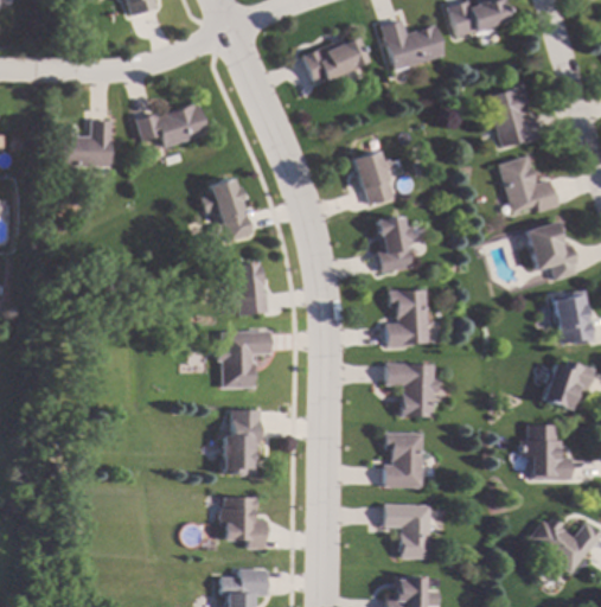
[(153,0),(155,7),(153,7),(132,16),(130,16),(125,0),(153,0)]
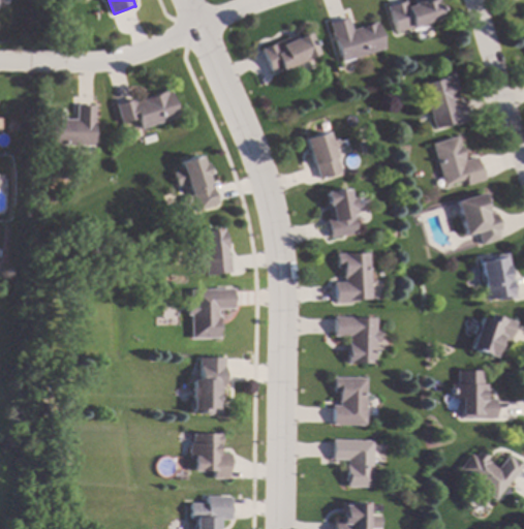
[(438,0),(443,18),(398,32),(390,6),(392,5),(406,1),(407,1),(408,5),(424,0),(438,0)]
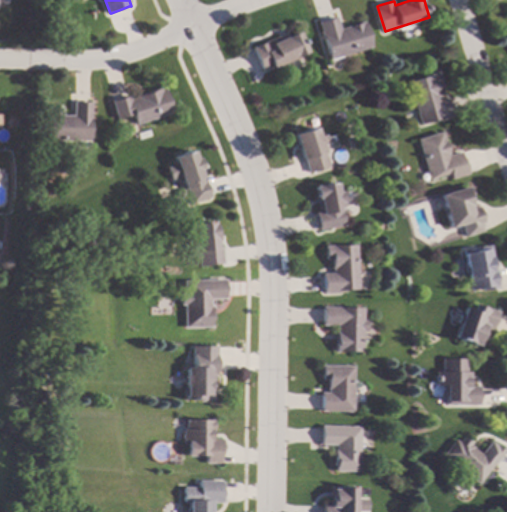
[(342,28),(366,21),(374,47),(333,59),(322,22),(336,18),(338,17),(342,28)]
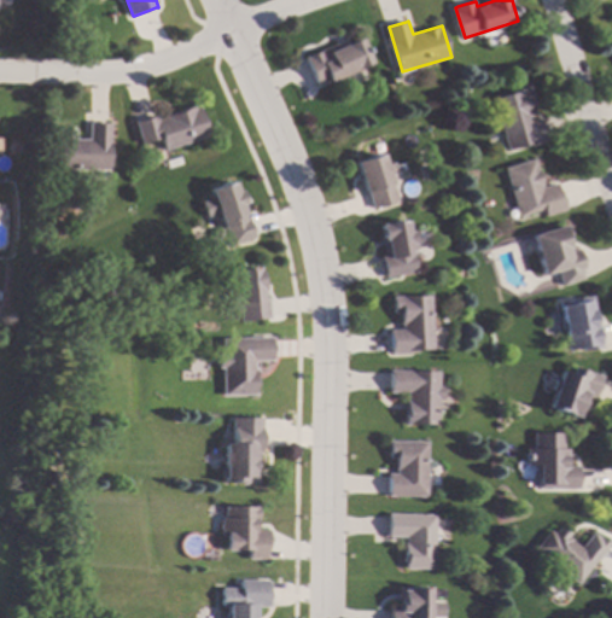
[(372,60),(373,64),(322,87),(321,88),(308,59),(307,58),(348,40),(349,42),(362,38),(372,60)]
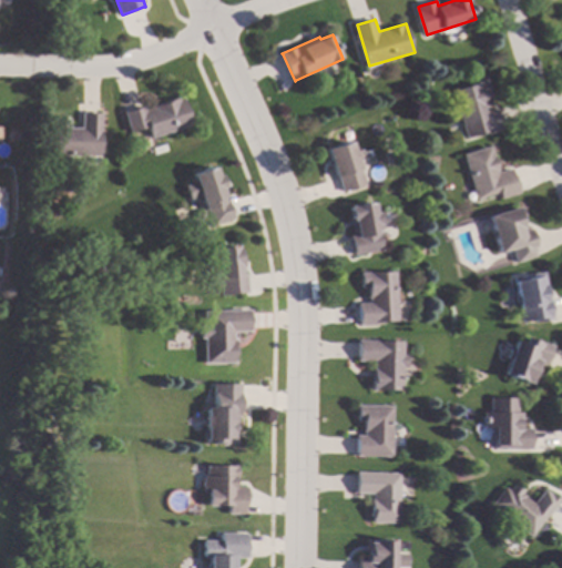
[(494,95),(487,98),(491,110),(499,108),(499,110),(504,127),(504,128),(469,139),(455,92),(490,81),(494,95)]
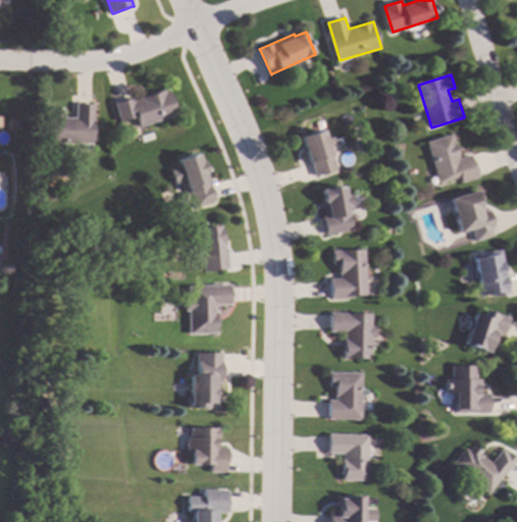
[(178,114),(142,126),(139,116),(122,121),(117,103),(118,103),(133,98),(136,97),(137,101),(171,90),(178,114)]
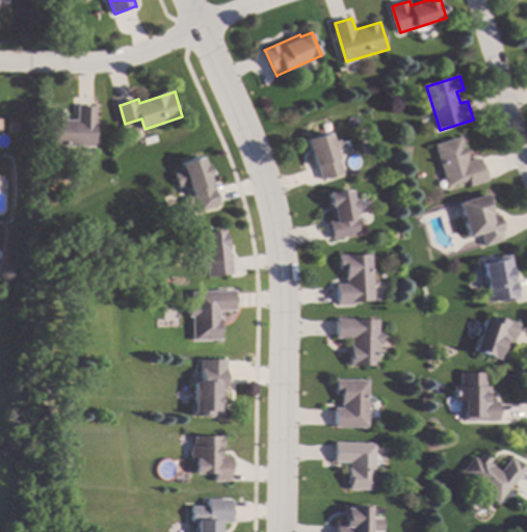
[(97,147),(53,147),(53,111),(68,111),(68,121),(80,121),(80,106),(81,106),(96,106),(97,106),(97,147)]
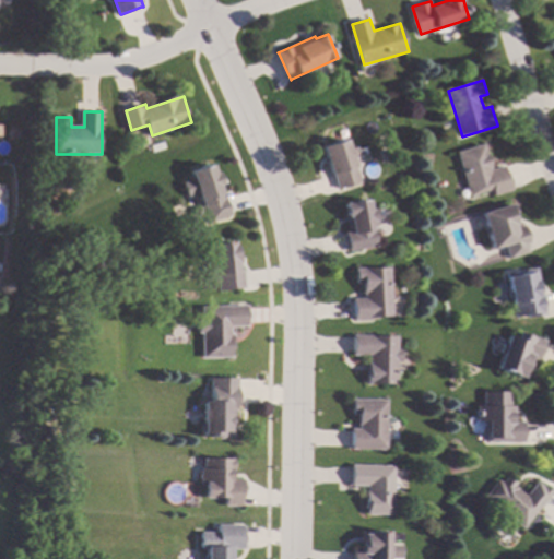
[(362,181),(342,189),(340,189),(336,175),(332,176),(322,146),(331,143),(334,142),(348,138),(362,181)]
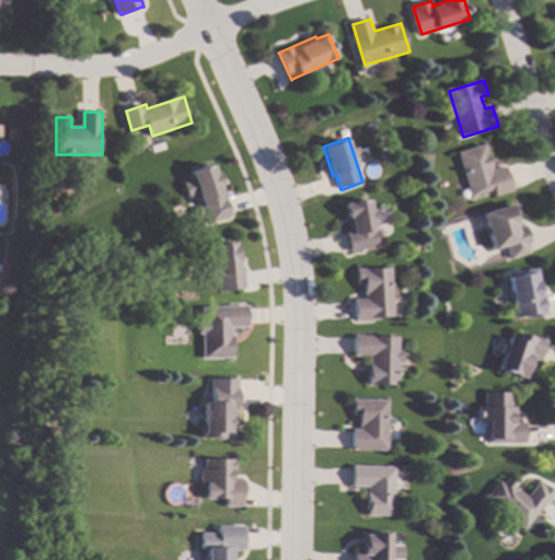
[(496,171),(509,166),(509,168),(517,190),(498,197),(496,190),(474,197),(460,152),(487,144),(496,171)]
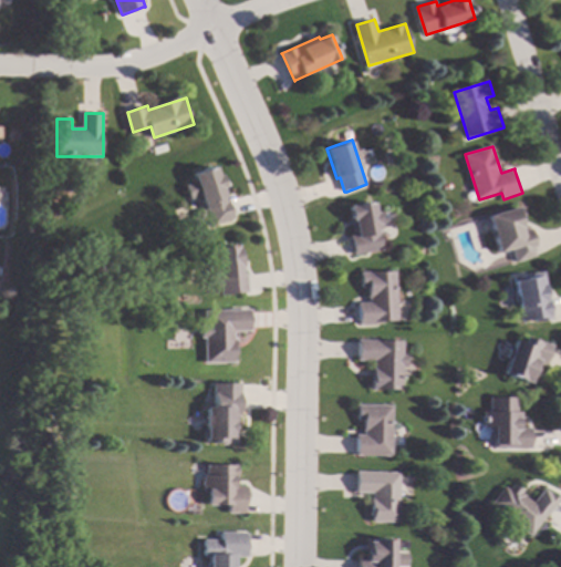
[(220,177),(222,176),(227,189),(226,189),(229,202),(230,200),(231,203),(236,216),(237,219),(215,227),(204,196),(194,200),(189,187),(198,184),(195,176),(217,169),(220,177)]
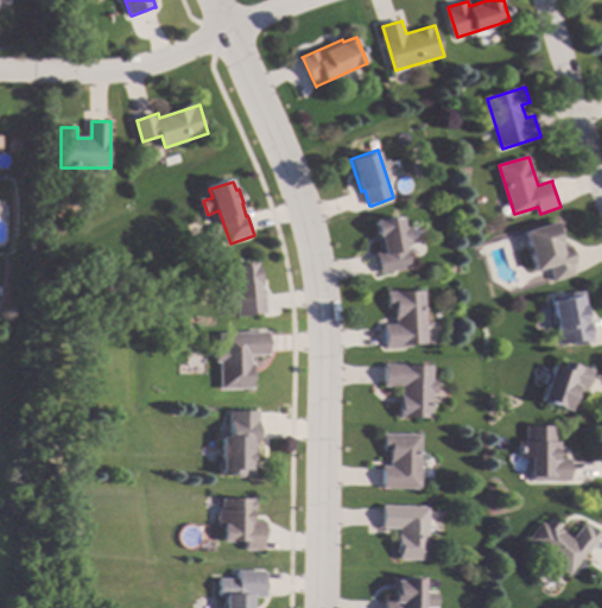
[(405,228),(407,228),(409,240),(407,240),(412,268),(381,273),(378,253),(378,252),(380,252),(375,221),(403,216),(405,228)]
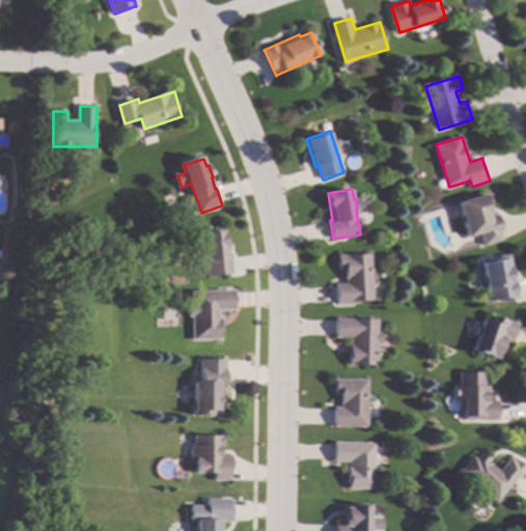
[(492,207),(491,207),(493,216),(499,214),(499,215),(504,230),(501,231),(504,239),(504,240),(485,246),(481,233),(469,238),(459,203),(488,194),(492,207)]
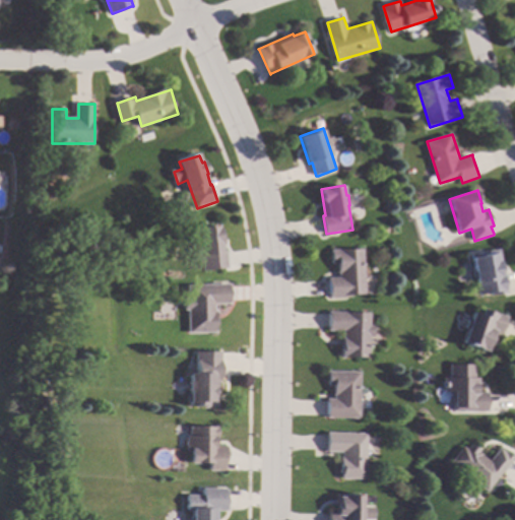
[(223,251),(229,250),(229,253),(231,266),(231,267),(205,271),(199,228),(219,224),(223,251)]
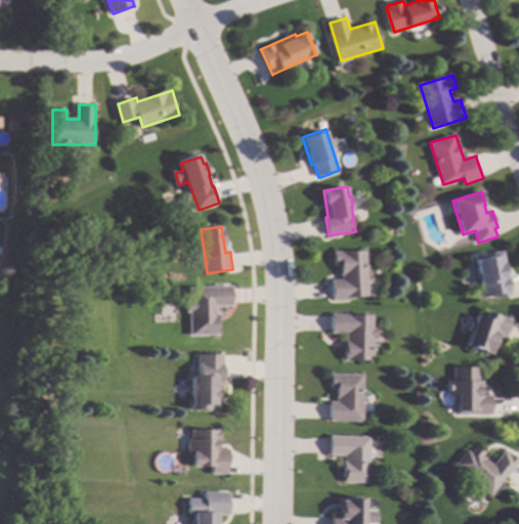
[(369,296),(356,296),(356,299),(334,300),(334,297),(333,282),(333,279),(343,278),(342,265),(337,265),(336,252),(366,250),(369,296)]
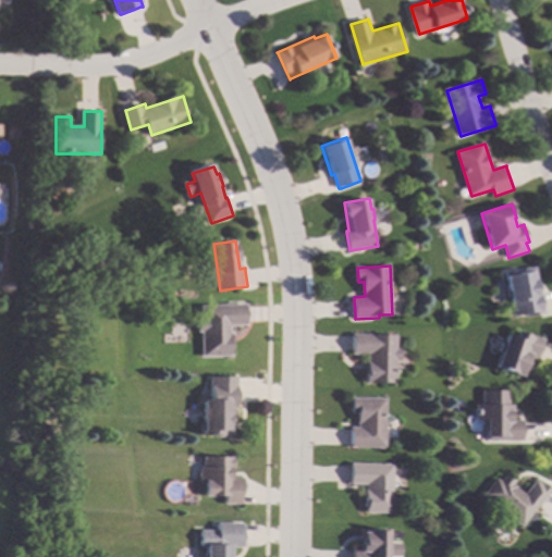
[(536,279),(537,279),(539,293),(540,298),(542,298),(546,313),(544,313),(515,319),(507,275),(534,271),(536,279)]
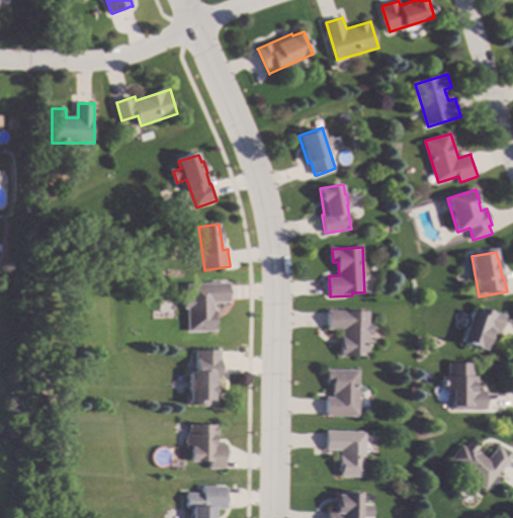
[(231,285),(232,299),(232,303),(217,303),(217,311),(220,310),(220,322),(218,322),(218,331),(191,332),(190,309),(186,309),(186,296),(190,296),(189,284),(231,282),(231,285)]
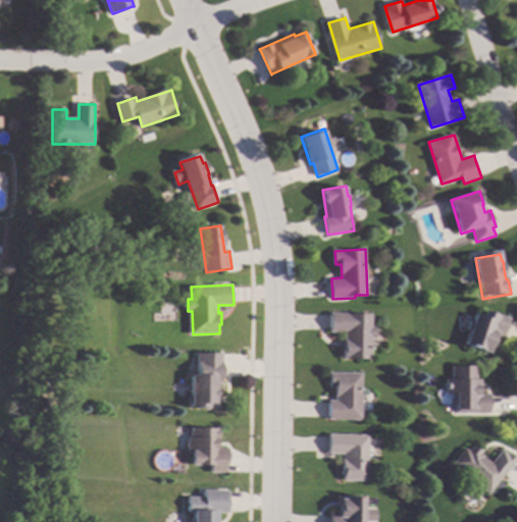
[(498,313),(498,315),(511,319),(506,333),(498,330),(490,353),(466,345),(470,332),(468,332),(471,321),(474,322),(477,313),(483,315),(485,309),(498,313)]
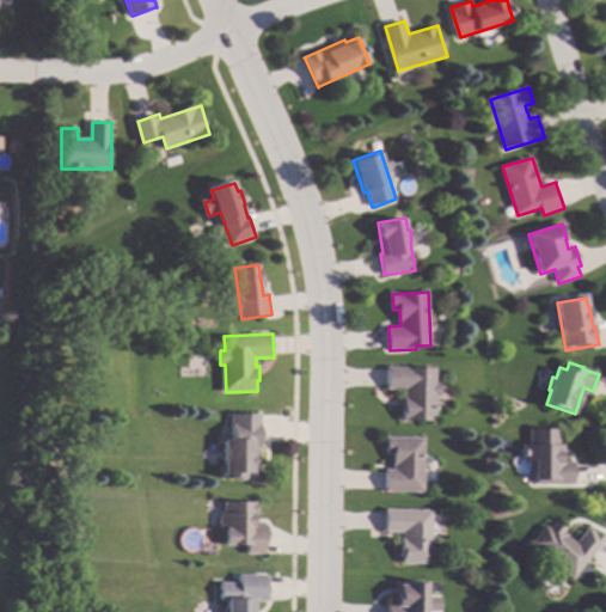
[(438,383),(440,381),(441,397),(438,397),(438,420),(404,420),(404,390),(389,390),(389,386),(389,368),(389,366),(438,366),(438,383)]
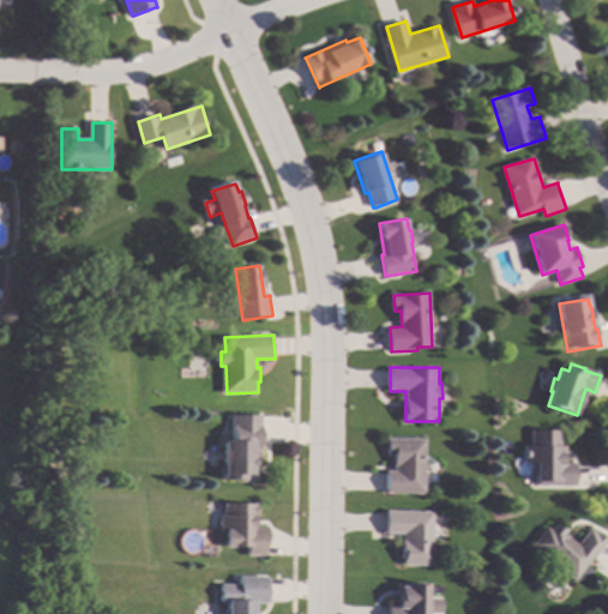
[(264,416),(265,443),(265,450),(262,450),(262,479),(227,479),(226,438),(235,438),(235,416),(264,415),(264,416)]
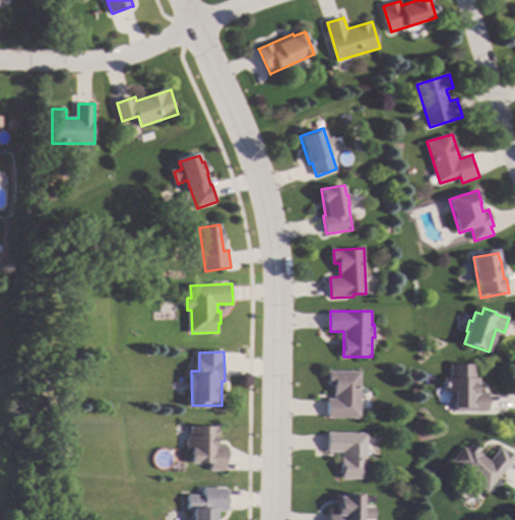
[(476,377),(480,377),(480,392),(489,392),(489,395),(489,411),(488,411),(455,411),(455,402),(454,402),(454,391),(445,392),(445,377),(451,377),(451,364),(476,364),(476,377)]
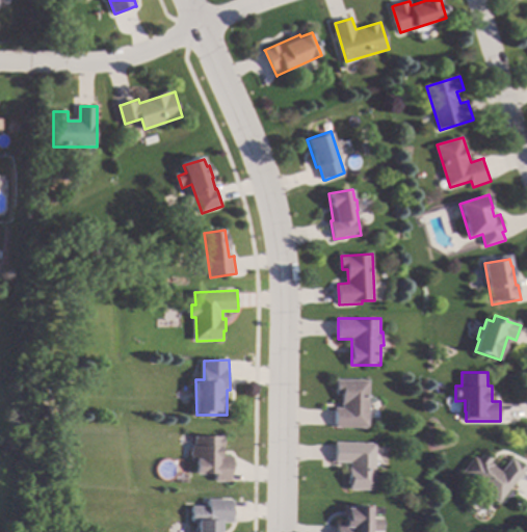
[(371,379),(369,428),(337,427),(337,424),(337,410),(337,408),(345,409),(345,405),(342,405),(343,395),(337,395),(337,378),(371,379)]
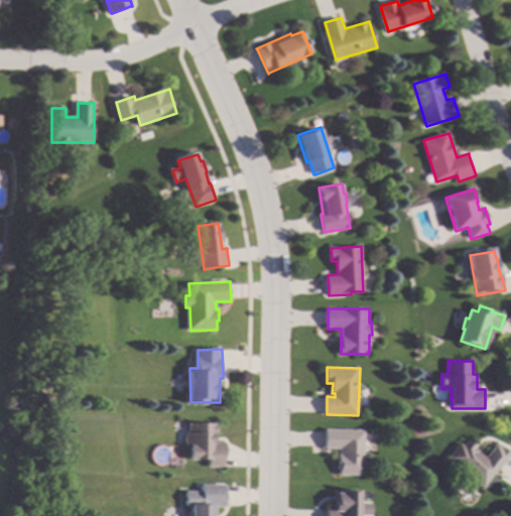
[(219,435),(215,435),(215,443),(224,443),(229,443),(229,461),(227,461),(227,467),(211,467),(211,457),(193,457),(193,448),(187,448),(187,432),(192,432),(192,423),(219,423),(219,435)]
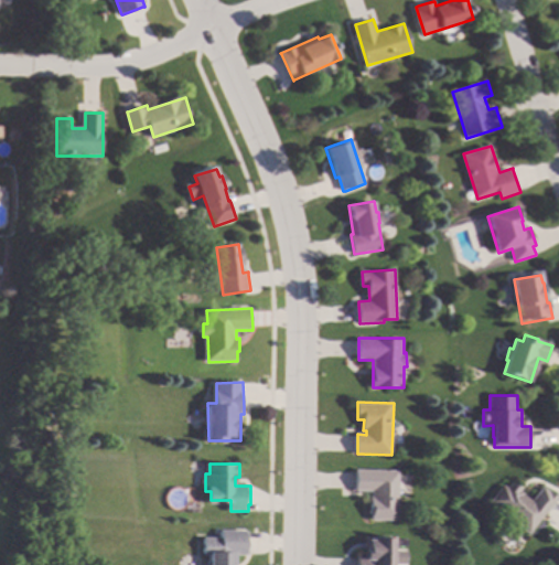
[(398,520),(372,520),(372,490),(357,490),(357,489),(357,472),(357,470),(398,470),(398,520)]
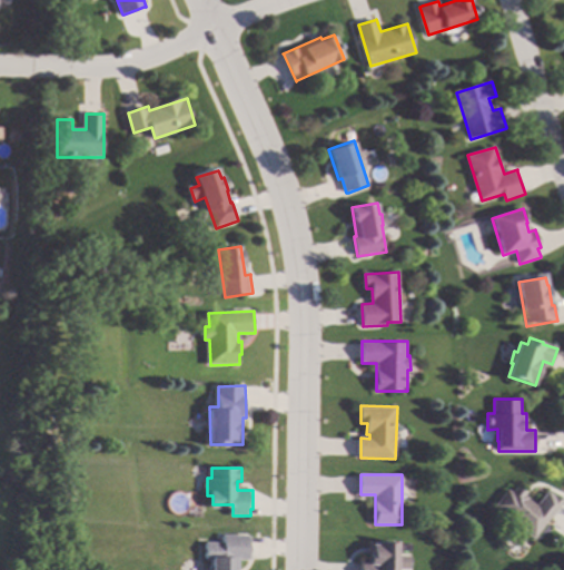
[(528,493),(526,495),(531,498),(530,499),(537,505),(548,491),(555,497),(555,495),(556,495),(561,499),(563,501),(563,505),(554,517),(552,520),(550,519),(535,539),(527,532),(524,537),(513,529),(516,524),(505,517),(506,513),(496,507),(508,489),(513,492),(518,485),(528,493)]
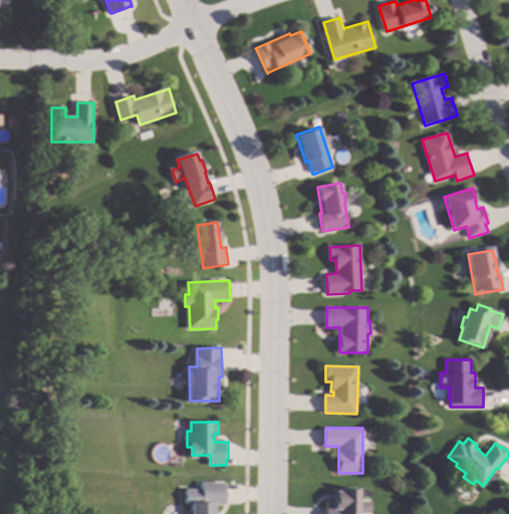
[(227,484),(226,504),(214,504),(213,513),(192,513),(193,505),(187,505),(187,489),(203,490),(203,483),(227,483),(227,484)]
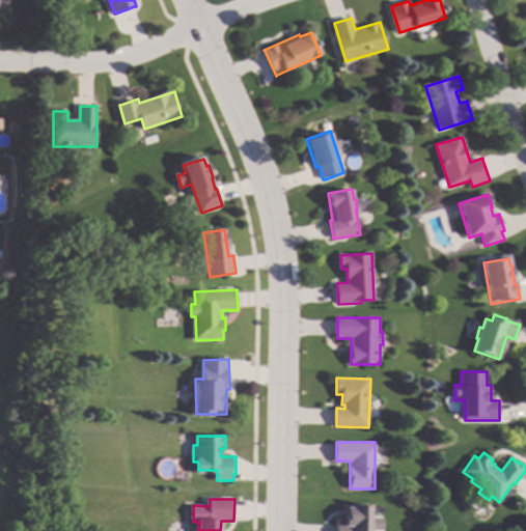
[(371,506),(370,530),(337,530),(337,525),(345,526),(345,525),(345,505),(371,506)]
